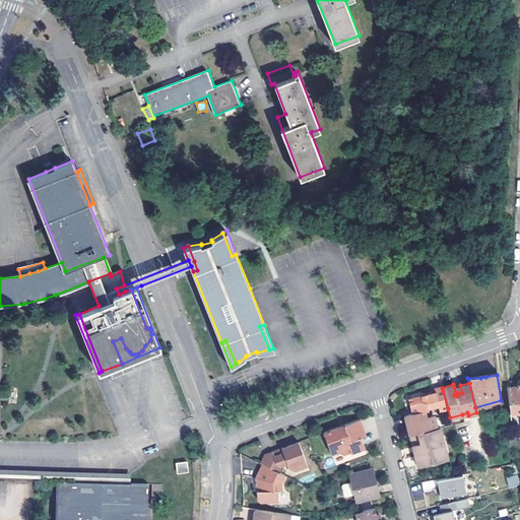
[(462,393),(460,385),(454,387),(455,392),(454,395),(456,395),(457,396),(458,393),(462,393)]
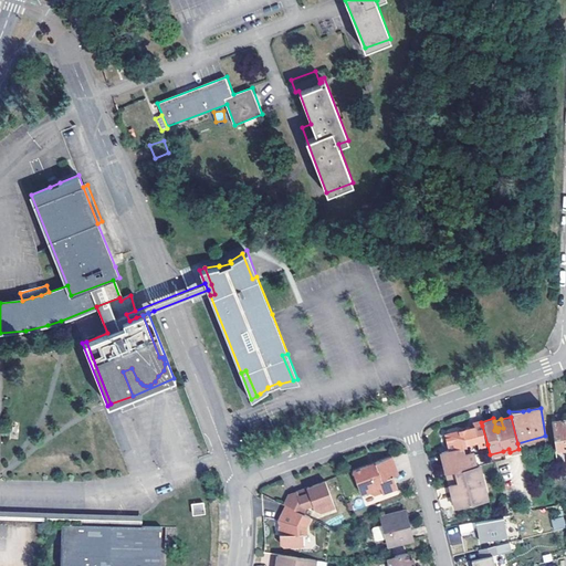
[(565,484),(565,419),(555,421),(555,419),(552,419),(553,421),(551,422),(559,486),(565,484)]
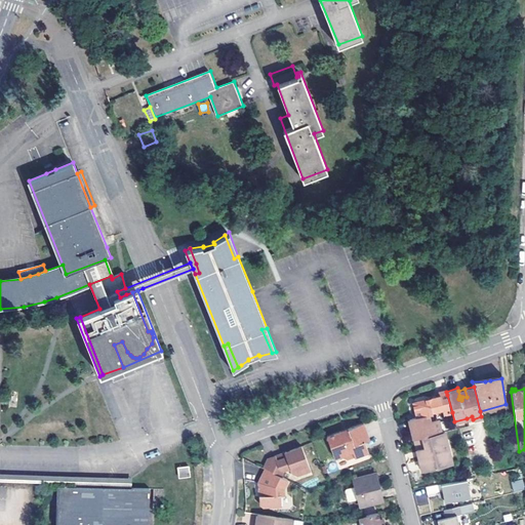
[(447,395),(446,392),(438,394),(439,397),(434,399),(413,404),(416,418),(427,414),(431,413),(430,409),(440,406),(443,414),(452,412),(447,395)]
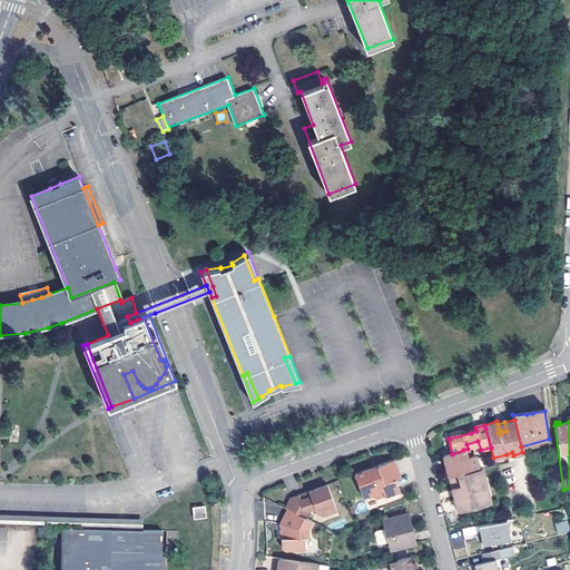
[(465,459),(463,450),(452,454),(443,457),(446,467),(449,478),(477,470),(473,457),(465,459)]
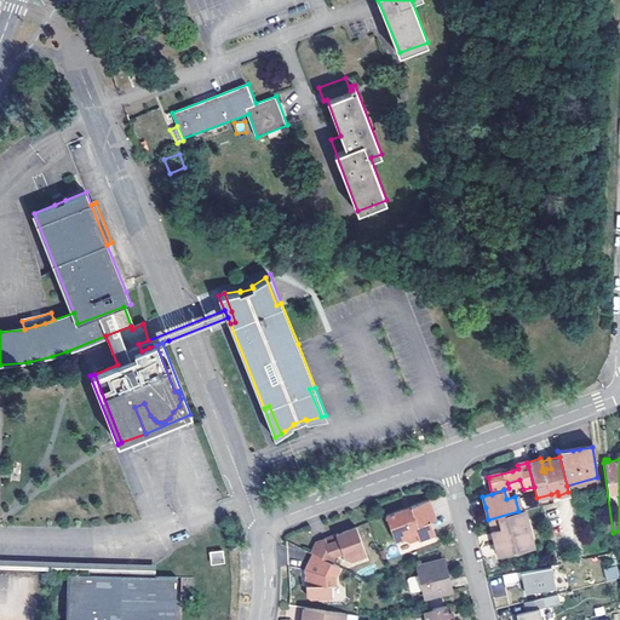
[(403,510),(385,517),(395,541),(402,538),(409,541),(418,539),(418,540),(435,534),(434,533),(430,522),(436,520),(429,500),(411,507),(412,510),(403,514),(403,510)]
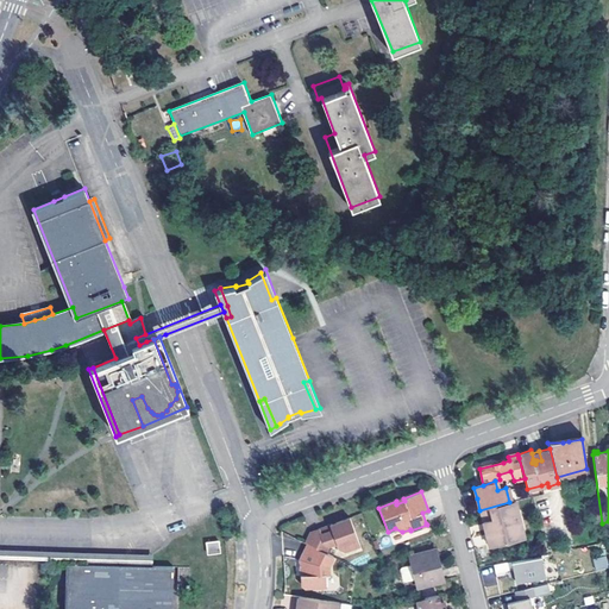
[(481,513),(479,513),(489,548),(525,539),(514,503),(510,504),(509,502),(479,510),(481,513)]
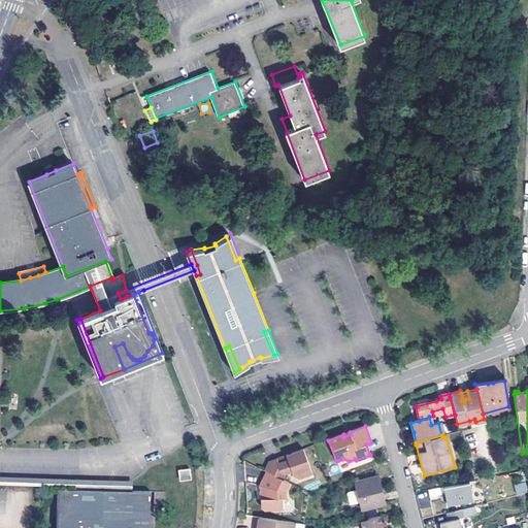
[(269,461),(265,470),(266,471),(283,480),(286,472),(292,471),(293,473),(299,476),(312,472),(303,449),(291,454),(269,461)]
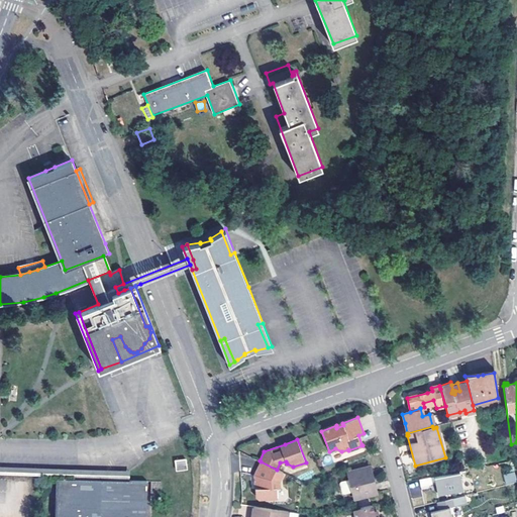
[(186,459),(176,460),(177,470),(188,469),(186,459)]
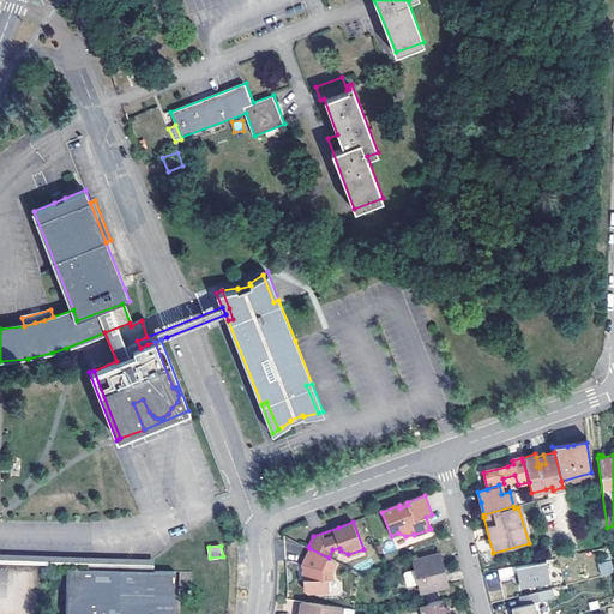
[(329,558),(309,548),(302,564),(302,576),(302,589),(306,591),(329,591),(327,578),(331,578),(331,570),(336,561),(329,558)]
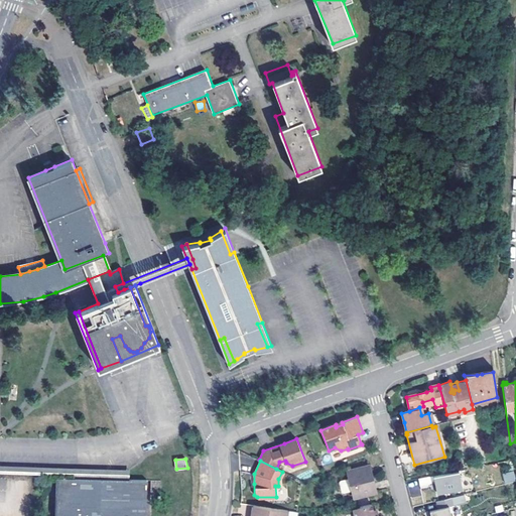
[(0,471),(88,474),(89,479),(128,480),(128,470),(0,465),(0,471)]
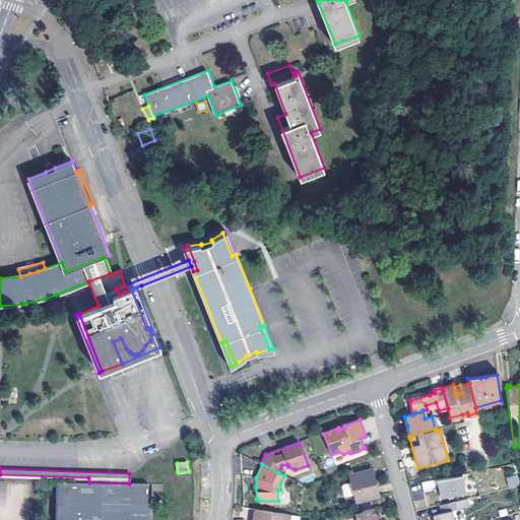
[(372,469),(368,470),(374,497),(379,496),(372,469)]
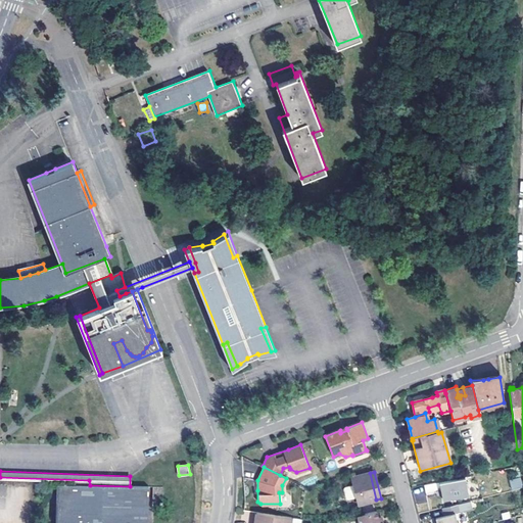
[(358,505),(376,500),(370,473),(351,478),(353,485),(345,487),(344,489),(346,498),(348,500),(357,497),(358,505)]
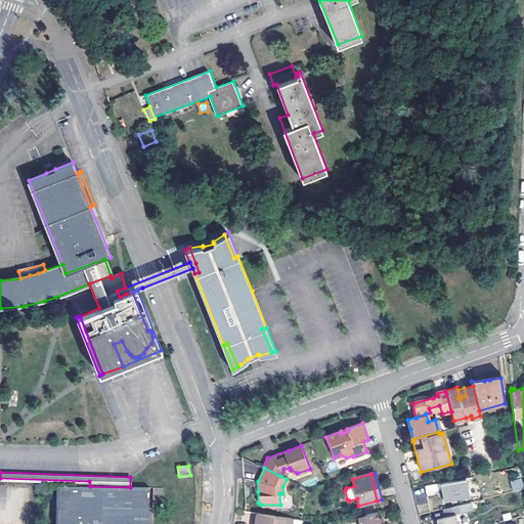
[(510,481),(513,491),(523,487),(523,486),(520,477),(510,481)]
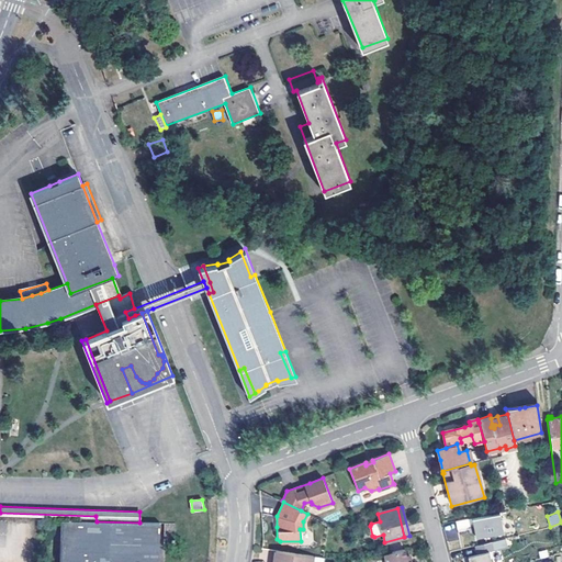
[(474,527),(476,538),(504,532),(499,513),(472,519),(474,527)]
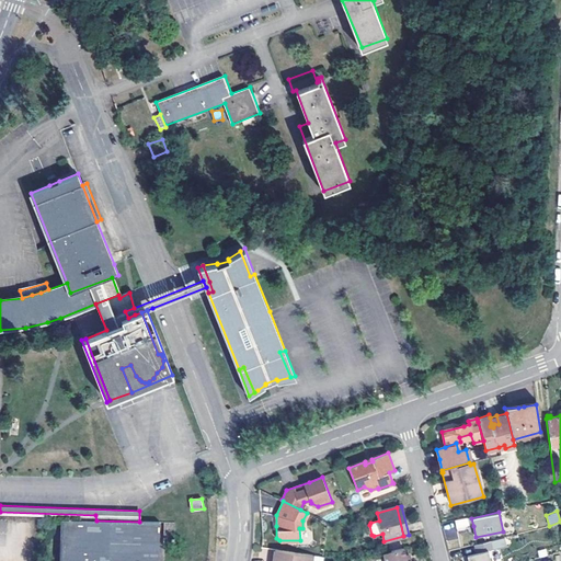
[(473,526),(471,518),(455,522),(457,529),(473,526)]
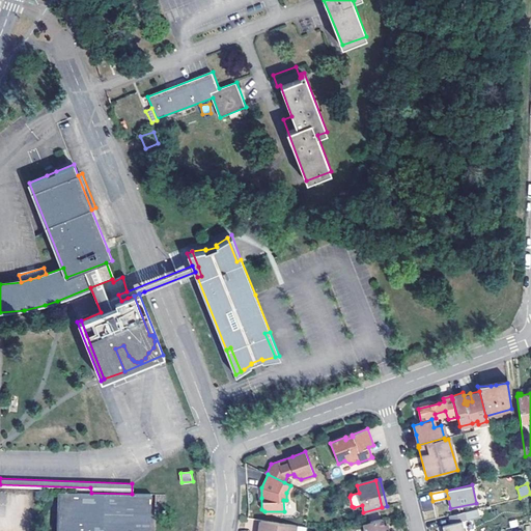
[(44,492),(44,501),(53,501),(53,492),(44,492)]
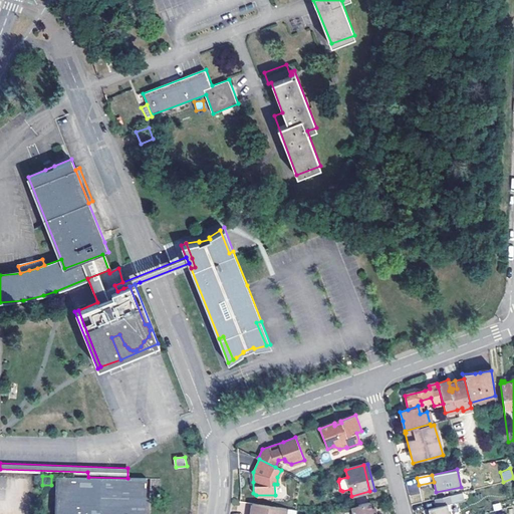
[(88,477),(56,476),(55,513),(146,513),(147,478),(127,478),(88,477)]
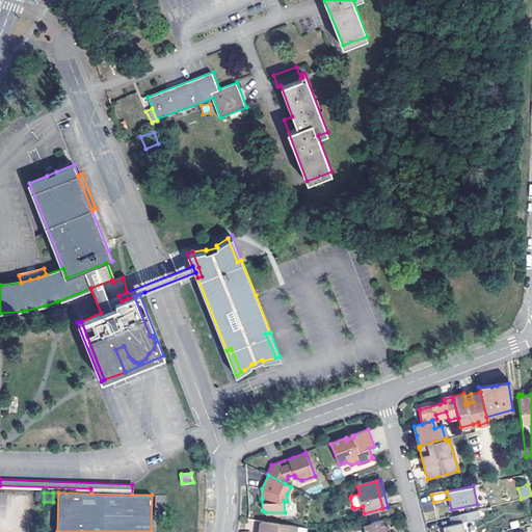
[(167,496),(157,495),(157,513),(165,514),(167,496)]
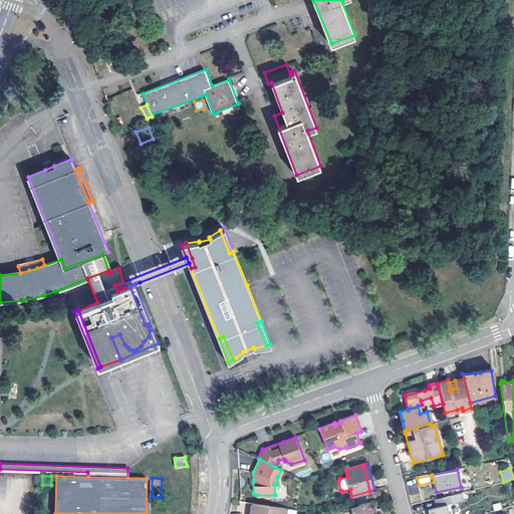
[(428,509),(428,513),(449,513),(447,505),(451,504),(449,496),(435,499),(437,507),(428,509)]
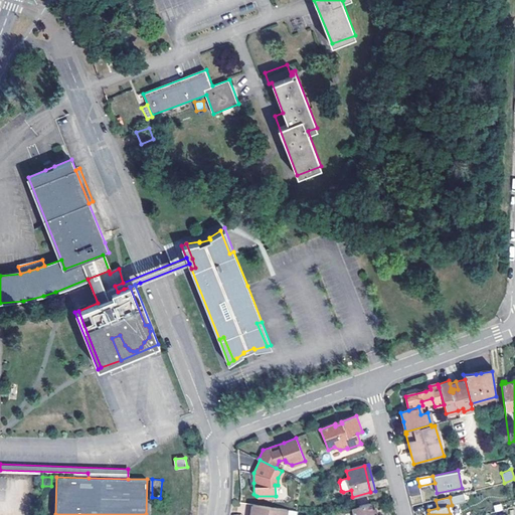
[(370,504),(351,508),(352,514),(374,514),(372,514),(372,512),(372,511),(370,504)]
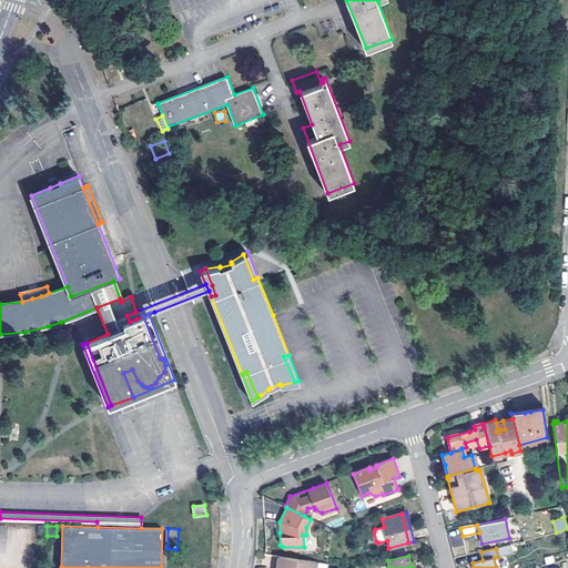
[(326,567),(327,565),(279,557),(276,567),(326,567)]
